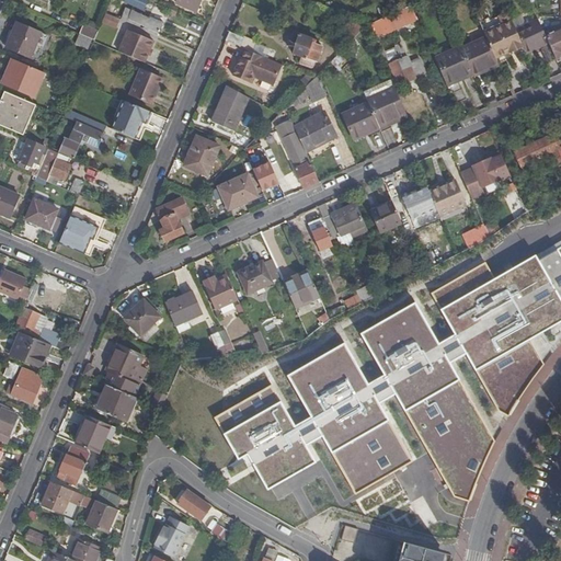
[(178,0),(178,3),(196,12),(202,0),(178,0)]
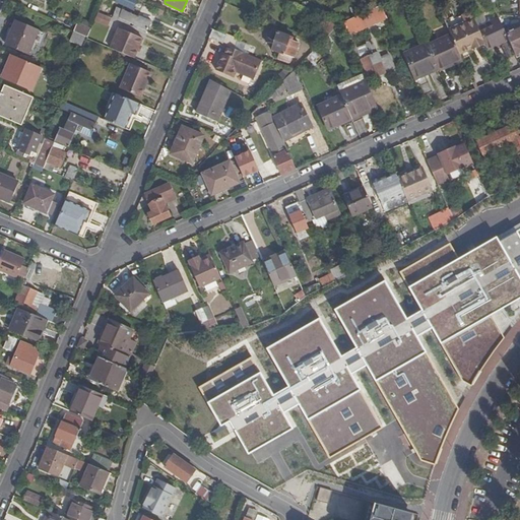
[(314,13),(297,6),(295,11),(312,19),(314,13)]
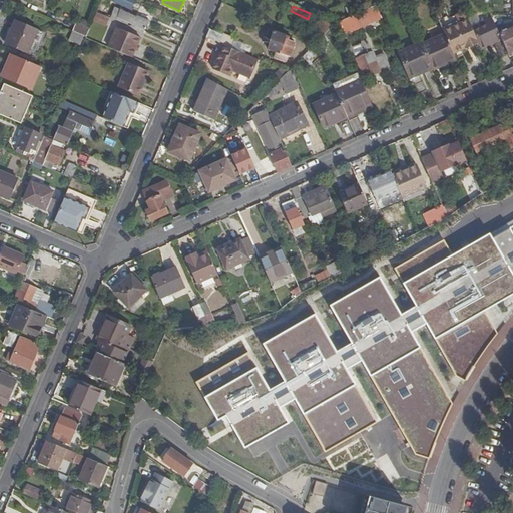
[(375,22),(382,18),(376,6),(362,12),(336,24),(342,36),(348,34),(347,30),(353,28),(355,31),(368,24),(367,21),(373,19),(375,22)]
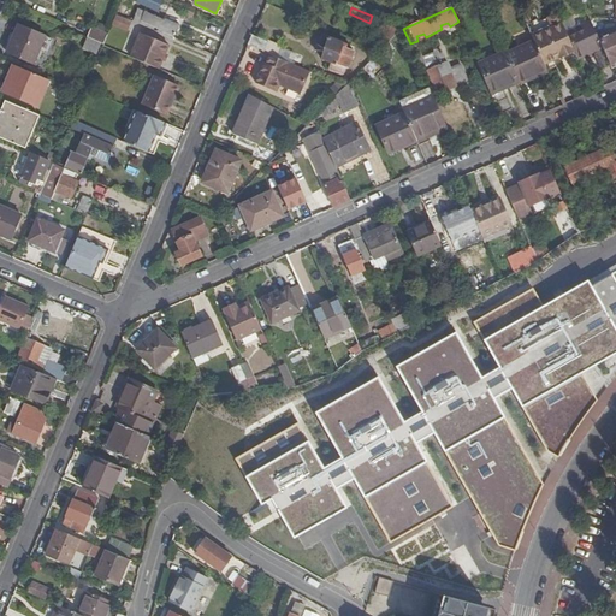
[(141,21),(176,37),(181,27),(165,19),(165,21),(146,12),(141,21)]
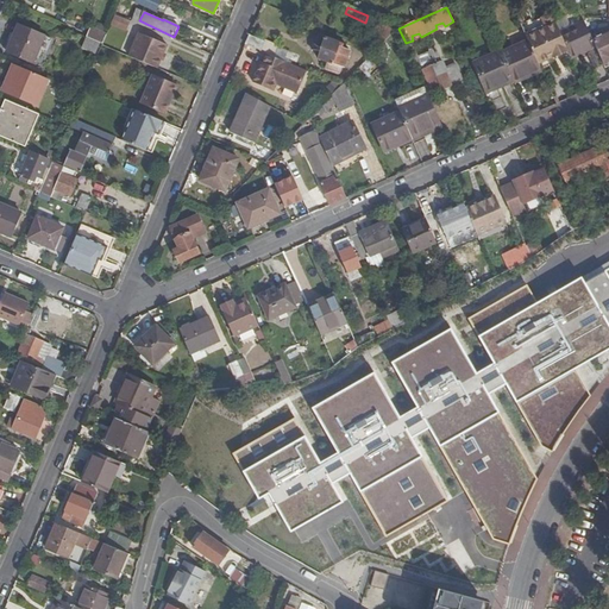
[(528,42),(538,63),(553,57),(552,55),(567,49),(560,32),(556,23),(552,14),(522,27),(528,42)]
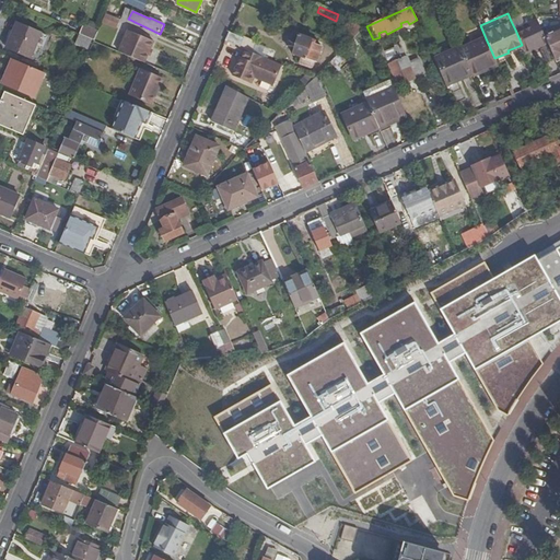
[(107,14),(103,23),(117,28),(120,20),(107,14)]
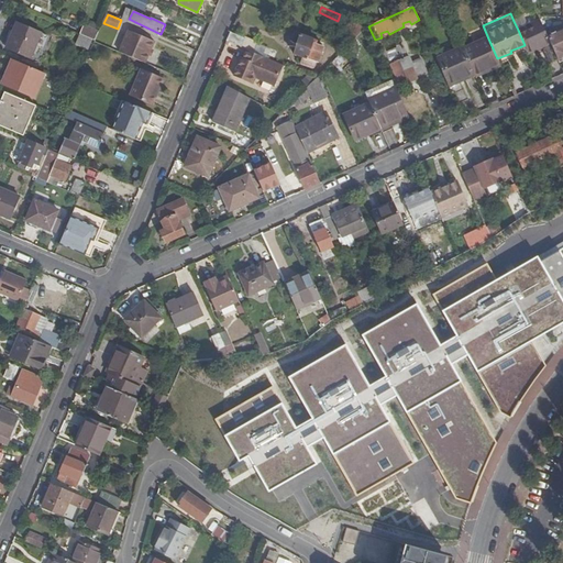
[(514,21),(518,30),(529,25),(525,15),(514,21)]
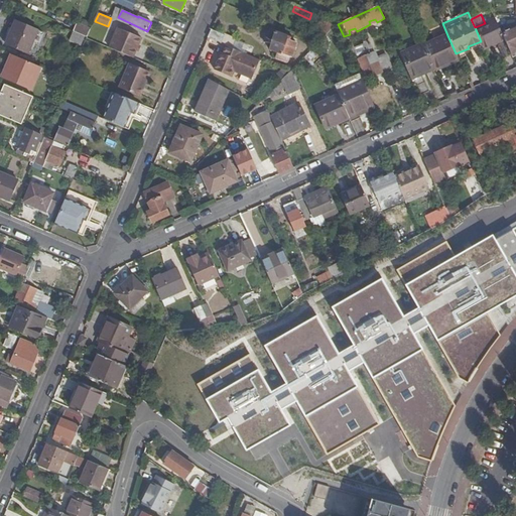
[(481,41),(484,47),(505,38),(503,33),(496,19),(496,18),(485,23),(475,27),(481,41)]
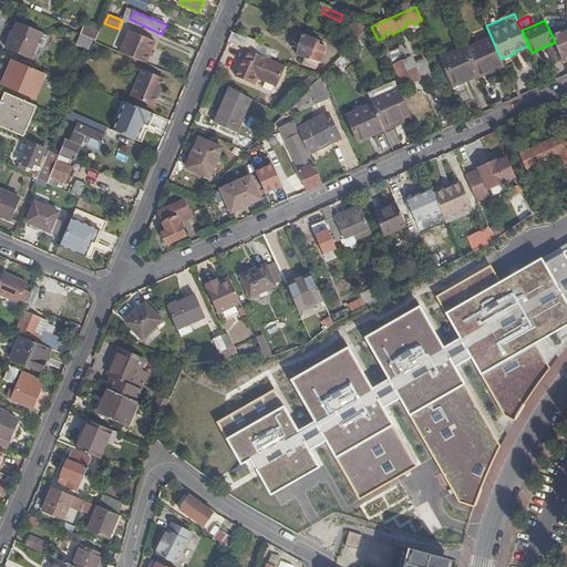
[(42,49),(48,35),(18,23),(7,49),(32,59),(37,48),(42,49)]
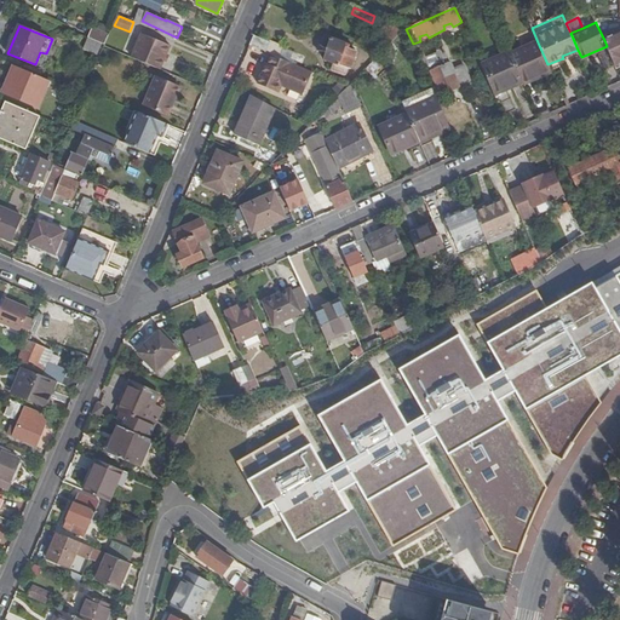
[(89,40),(105,47),(110,36),(93,29),(89,40)]
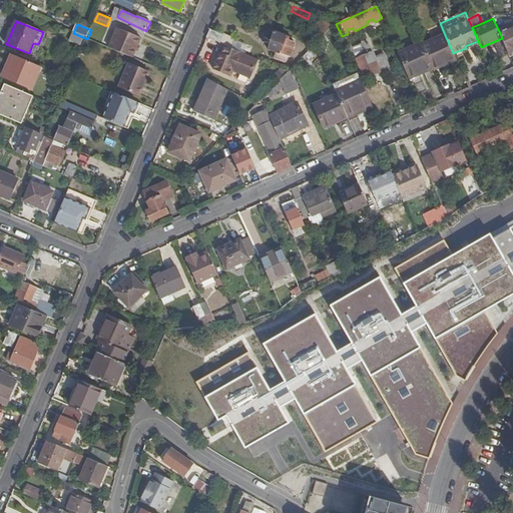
[(122,27),(112,50),(132,58),(142,35),(122,27)]
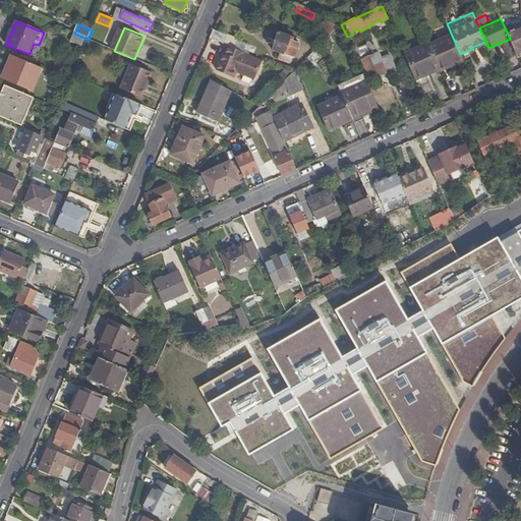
[(517,55),(520,53),(520,27),(508,34),(510,39),(510,41),(517,55)]
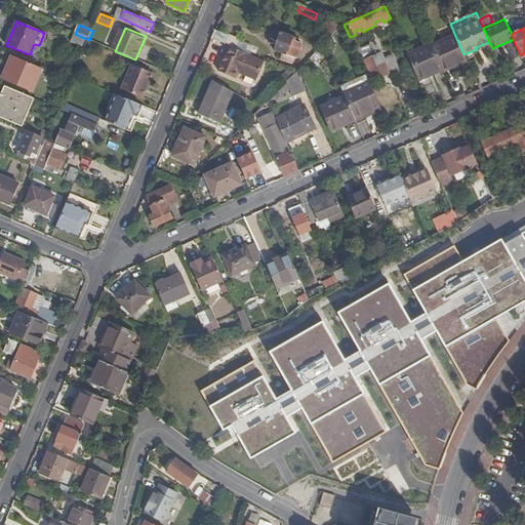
[(229,36),(215,30),(212,38),(226,43),(229,36)]
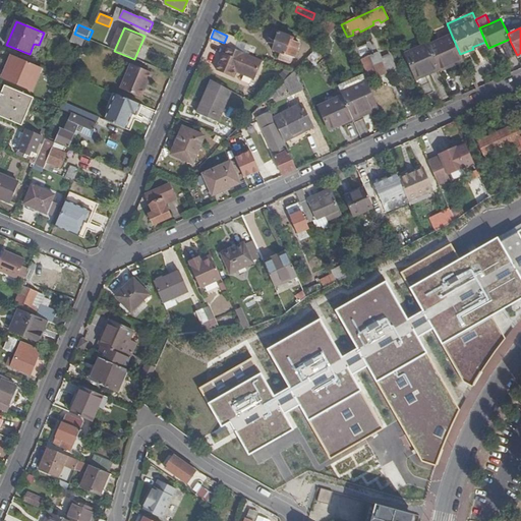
[(291,42),(292,38),(280,33),(274,51),(294,58),(299,44),(291,42)]
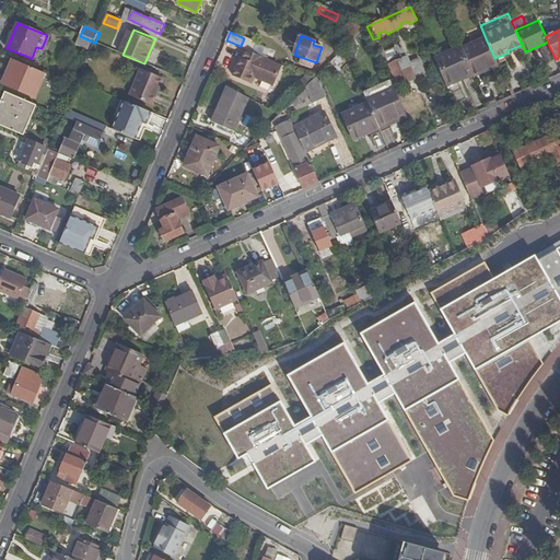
[(241,47),(244,49),(252,53),(256,42),(244,37),(244,38),(241,46),(241,47)]
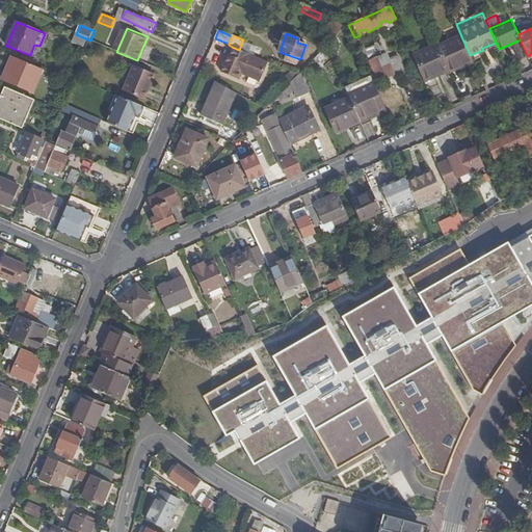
[(448,69),(449,71),(472,60),(470,55),(461,36),(439,47),(448,69)]
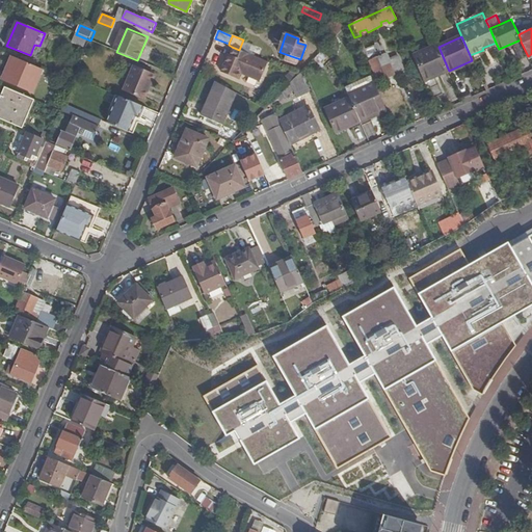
[(520,59),(528,56),(521,42),(513,45),(520,59)]
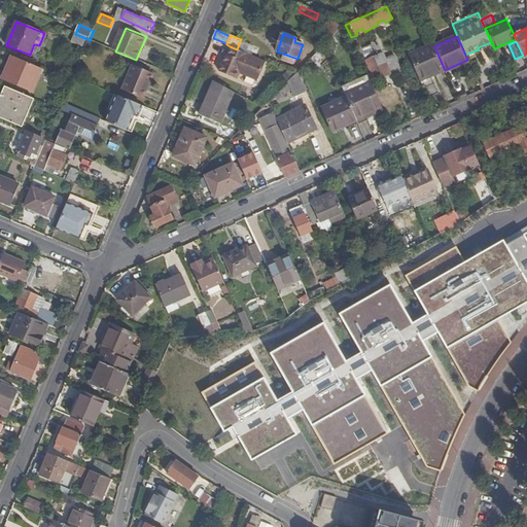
[(354,45),(361,60),(365,59),(362,51),(358,43),(354,45)]
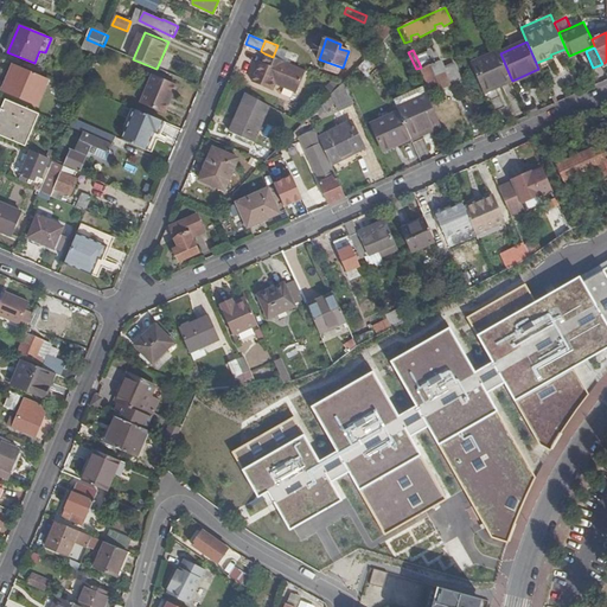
[(417,59),(421,68),(433,93),(451,85),(461,81),(454,65),(443,70),(435,52),(417,59)]
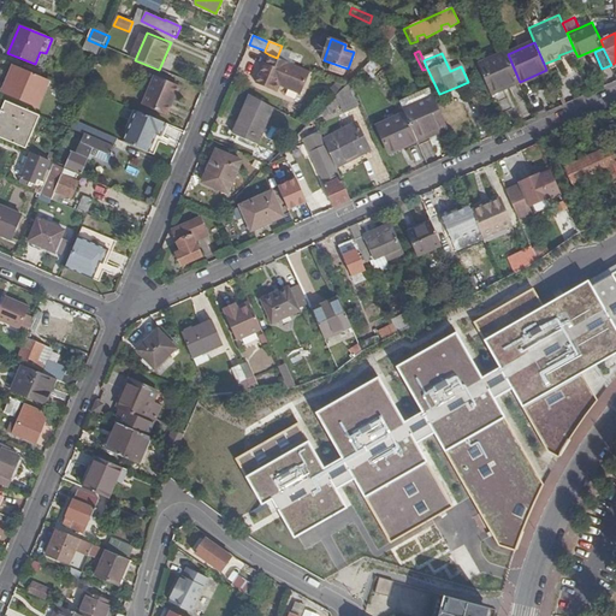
[(478,65),(490,93),(519,80),(508,54),(507,53),(478,65)]
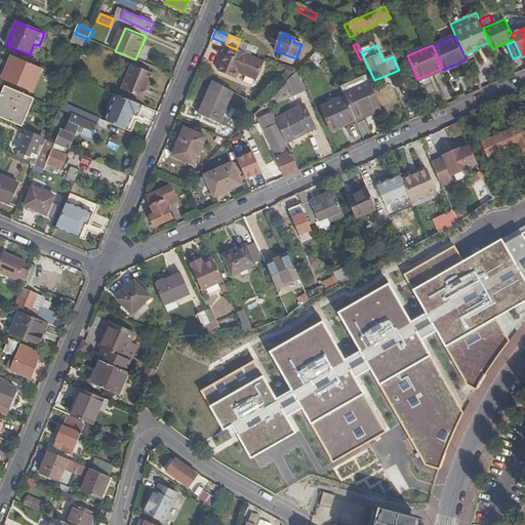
[(256,80),(265,62),(236,49),(229,46),(226,54),(227,55),(225,59),(224,59),(218,71),(236,78),(239,73),(256,80)]
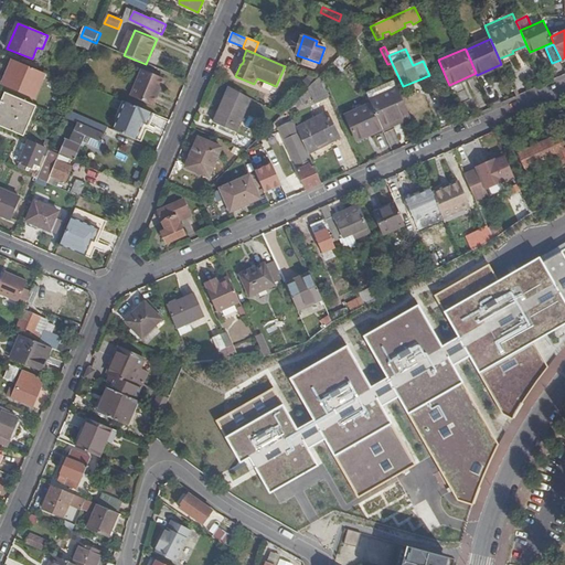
[(331,64),(343,72),(349,63),(337,56),(331,64)]
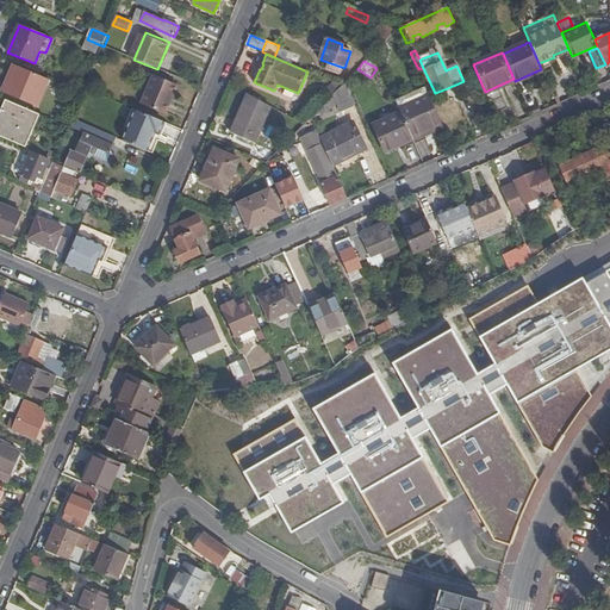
[(16,66),(13,64),(2,91),(5,92),(16,66)]
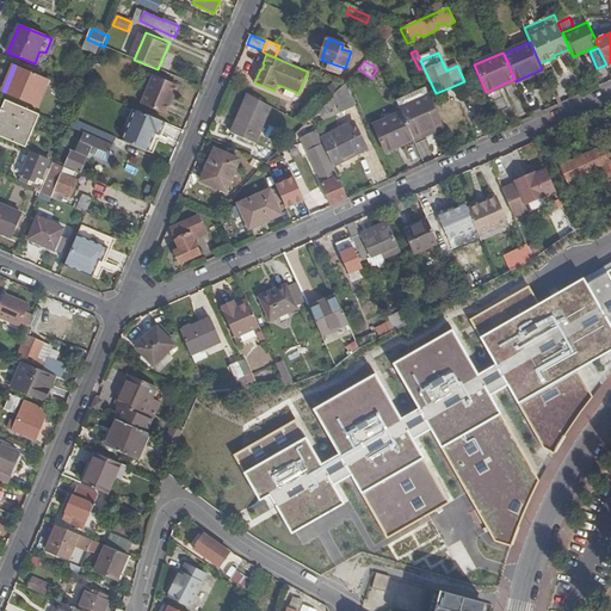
[(38,106),(49,80),(16,66),(5,92),(38,106)]
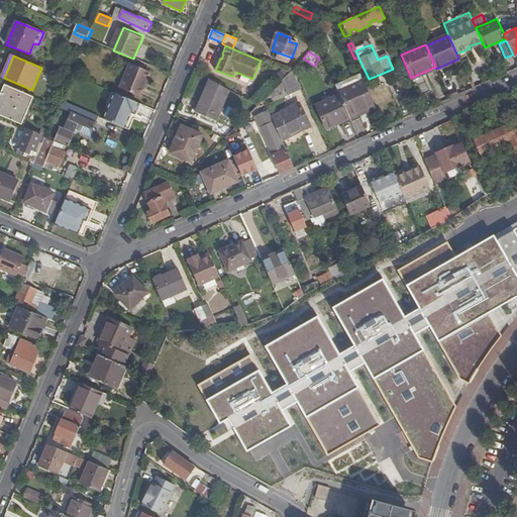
[(143,87),(148,73),(130,65),(119,90),(140,99),(144,88),(143,87)]
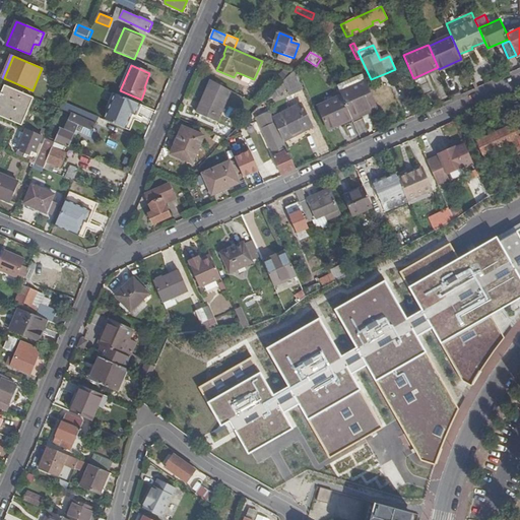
[(289,95),(303,89),(295,70),(291,73),(271,94),(274,99),(286,89),(289,95)]
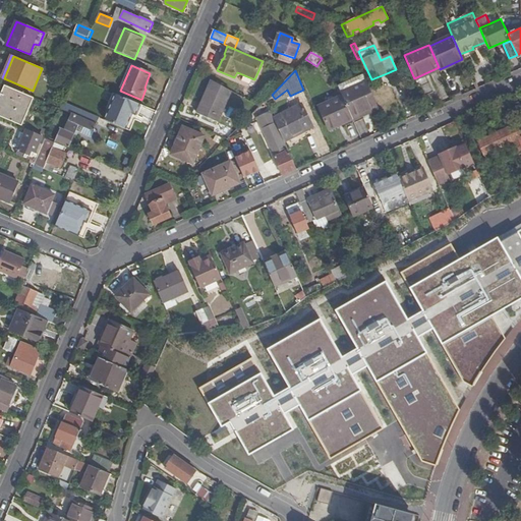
[(370,112),(379,108),(364,74),(338,87),(343,97),(352,117),(369,109),(370,112)]
